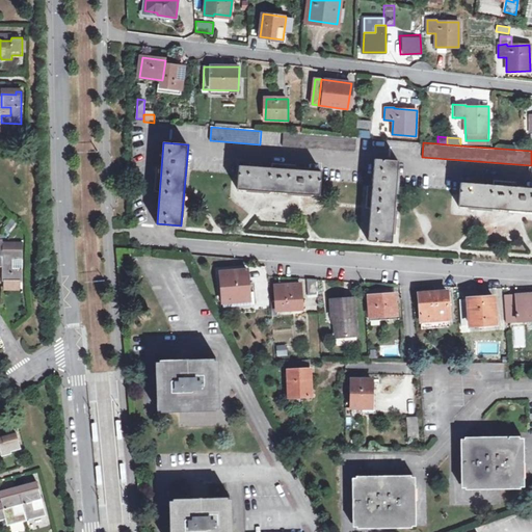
[(367,242),(391,243),(396,161),(372,160),(367,242)]
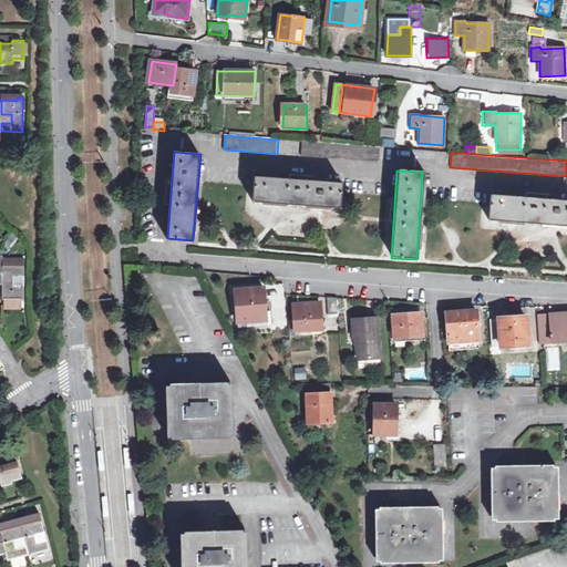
[(253,200),(340,208),(342,184),(255,176),(253,200)]
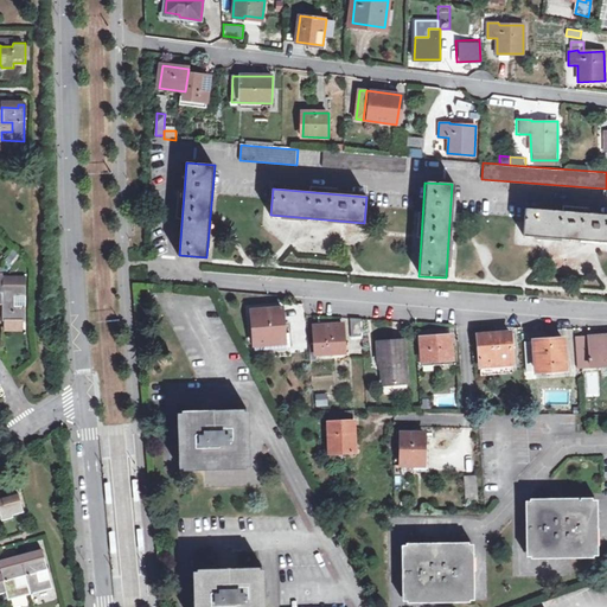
[(606,215),(526,209),(523,236),(606,242),(606,215)]
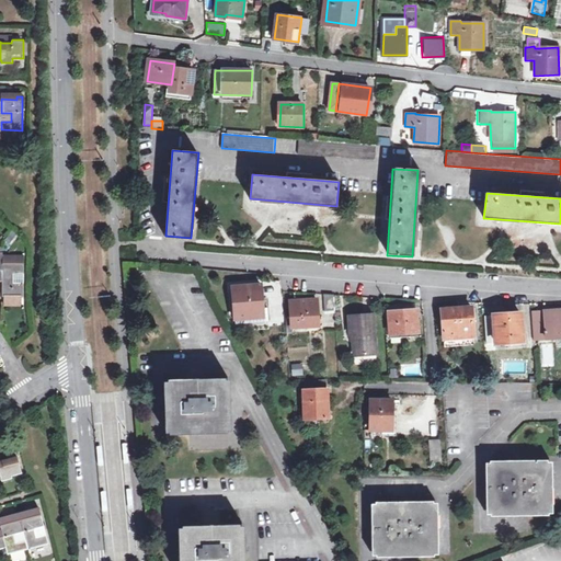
[(7,243),(13,235),(9,231),(2,240),(7,243)]
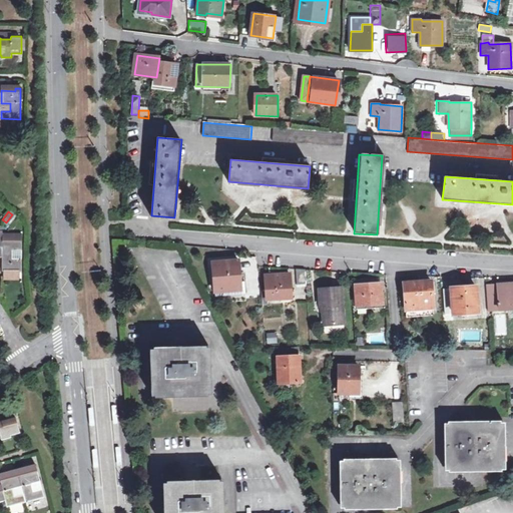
[(3,245),(21,245),(21,230),(2,230),(2,226),(0,226),(0,243),(3,244),(3,245)]
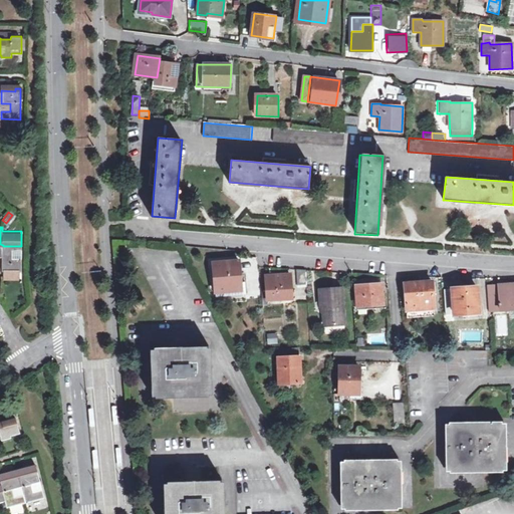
[(21,246),(3,246),(2,251),(4,251),(4,253),(3,253),(2,270),(21,271),(22,259),(13,259),(13,251),(20,251),(21,246)]
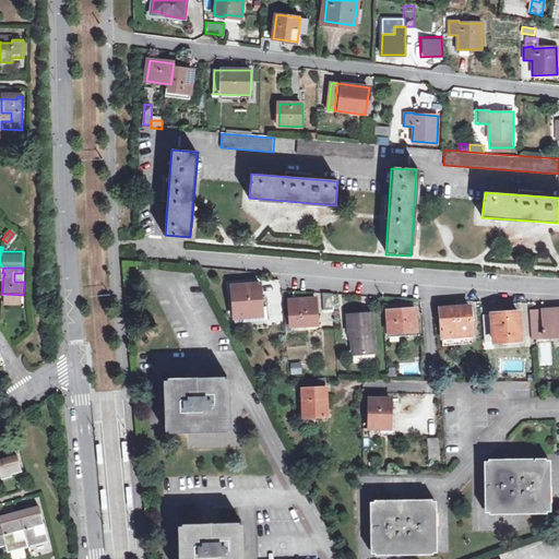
[(268,320),(265,297),(261,297),(260,284),(232,286),(235,323),(268,320)]
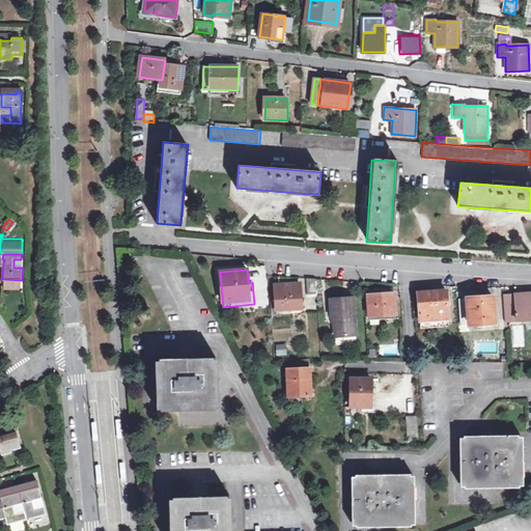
[(316,279),(307,279),(307,295),(317,295),(316,279)]
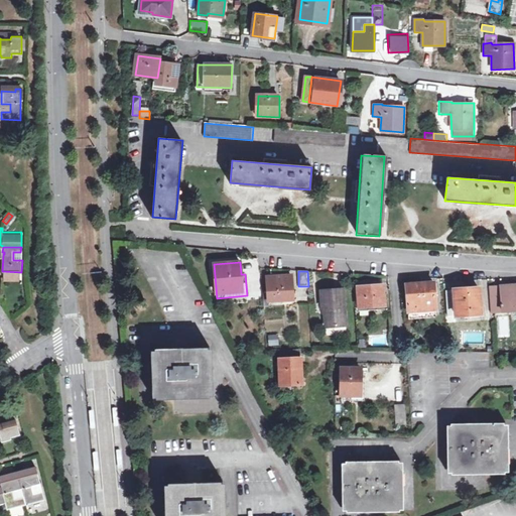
[(263,290),(263,298),(264,306),(269,305),(269,300),(293,299),(292,275),(267,277),(268,289),(263,290)]
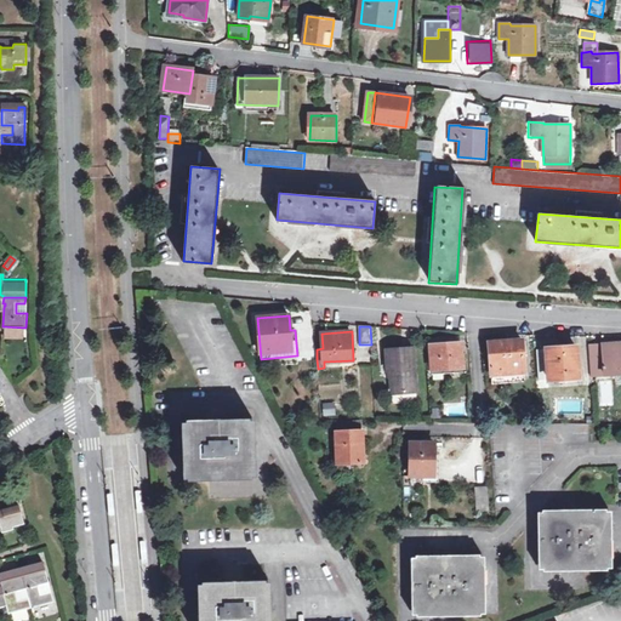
[(524,372),(522,340),(488,342),(490,375),(524,372)]
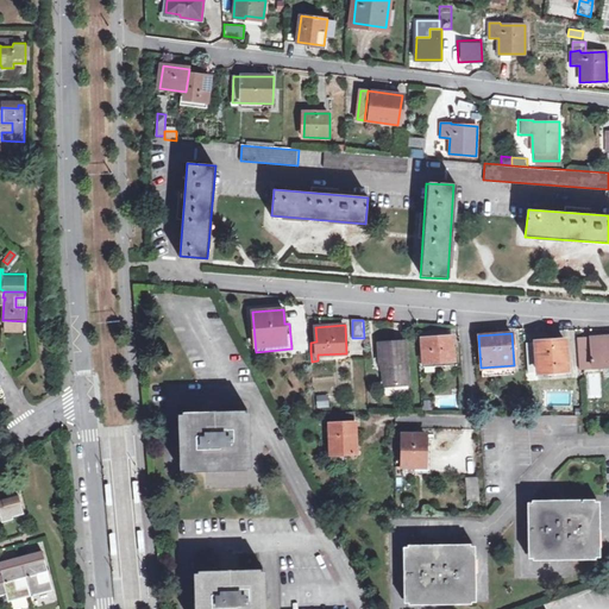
[(608,336),(577,339),(578,369),(606,366),(606,364),(608,363),(608,336)]
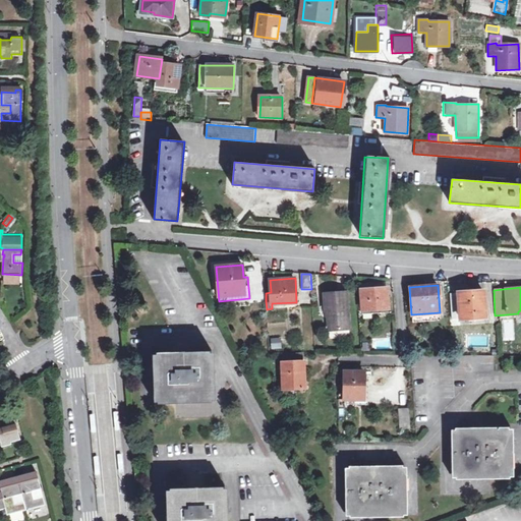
[(388,309),(386,288),(361,290),(360,290),(361,310),(388,309)]
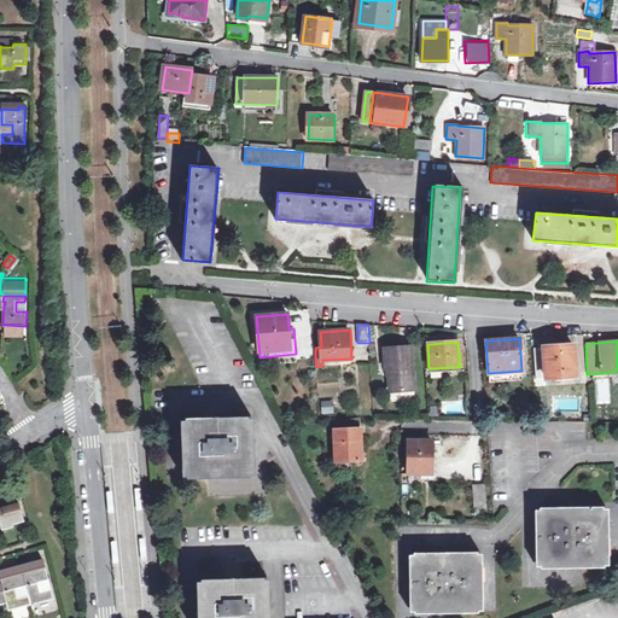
[(385,375),(386,375),(390,375),(391,391),(415,390),(412,344),(383,347),(385,375)]
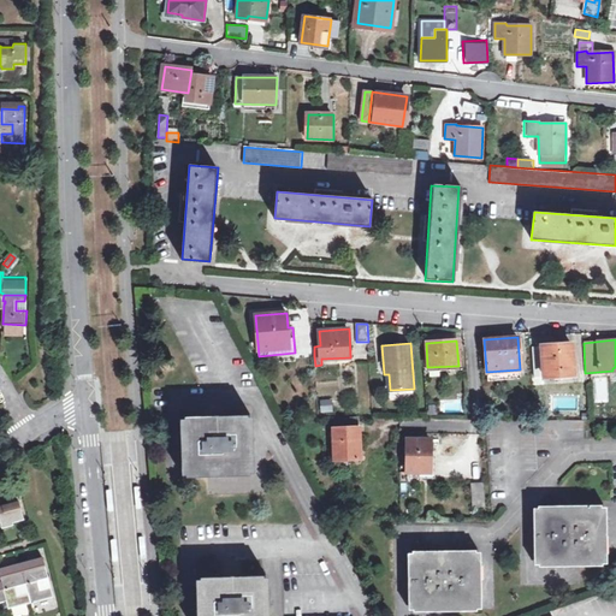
[(544,375),(558,374),(573,373),(572,366),(572,344),(542,347),(544,375)]
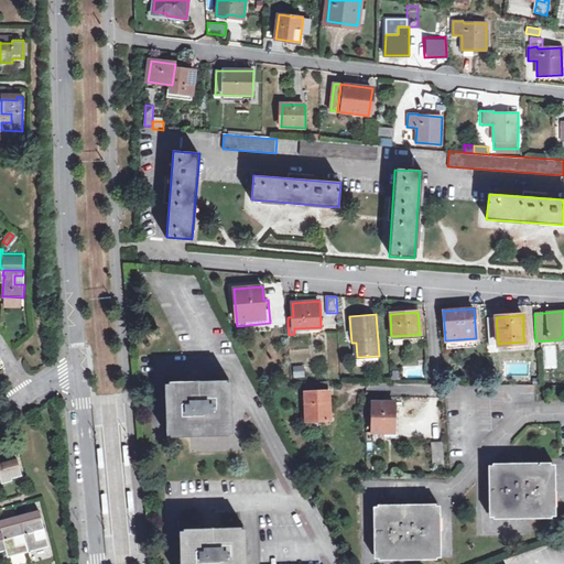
[(528,334),(523,335),(524,342),(511,343),(512,347),(528,345),(528,334)]
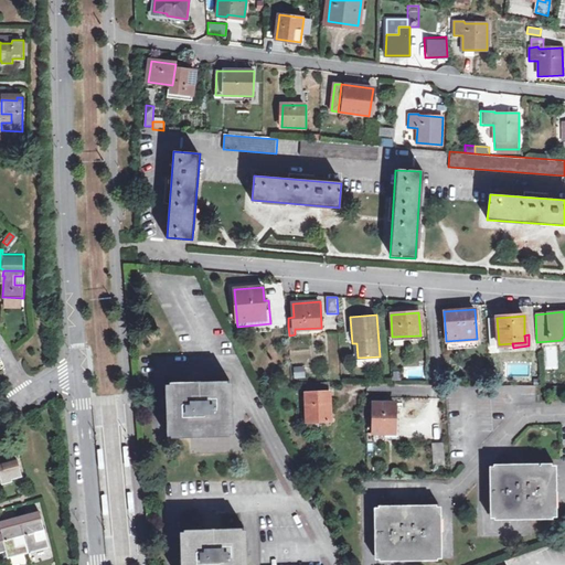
[(291,380),(305,379),(305,369),(291,370),(291,380)]
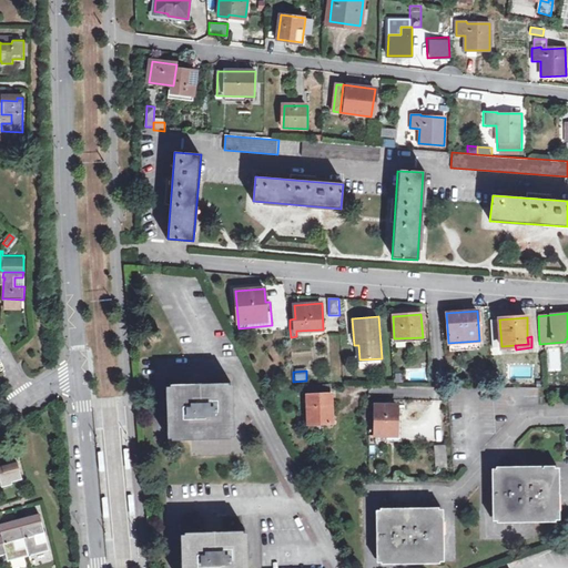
[(175,437),(232,436),(230,383),(174,384),(175,437)]
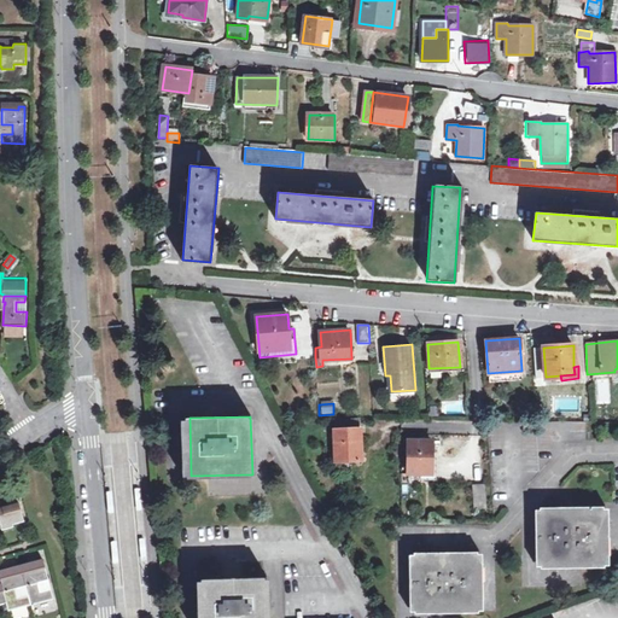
[(360,419),(334,419),(334,430),(332,430),(333,467),(334,468),(336,471),(336,472),(337,472),(338,473),(340,474),(343,474),(344,473),(345,473),(348,472),(349,470),(349,461),(360,461),(360,419)]
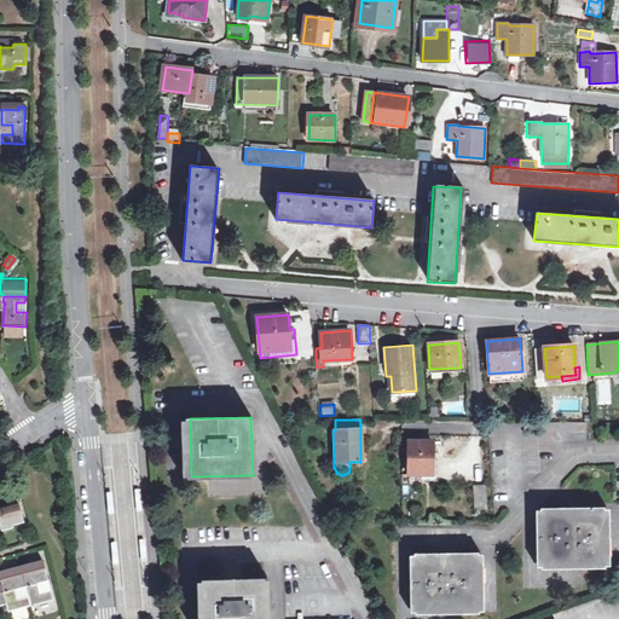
[(437,480),(438,446),(441,446),(441,441),(409,441),(409,479),(437,480)]
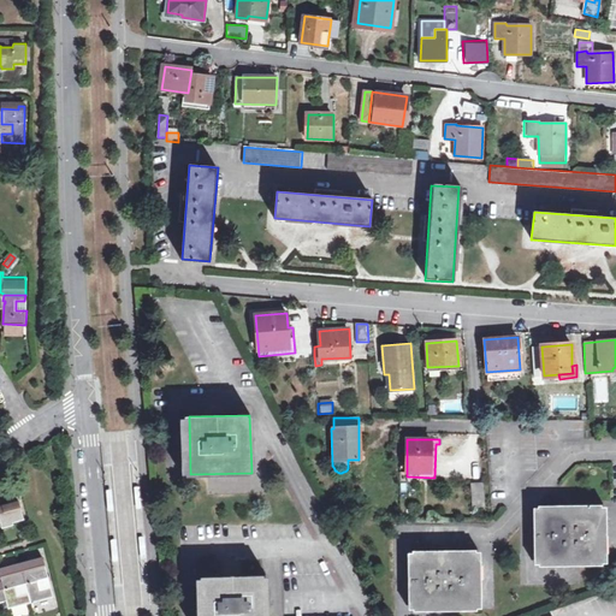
[(485,505),(483,481),(471,483),(472,505),(485,505)]
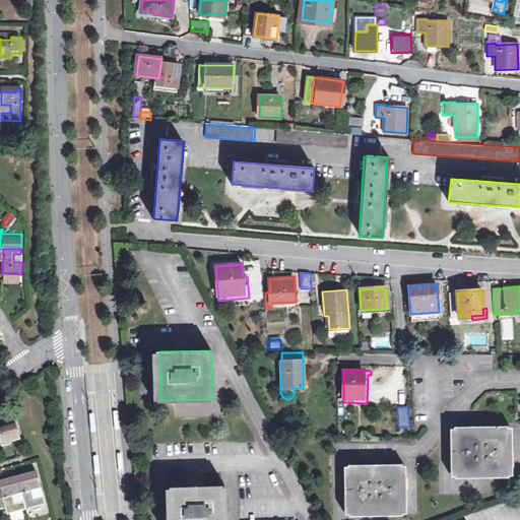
[(339,425),(344,425),(349,425),(349,412),(339,412),(339,425)]
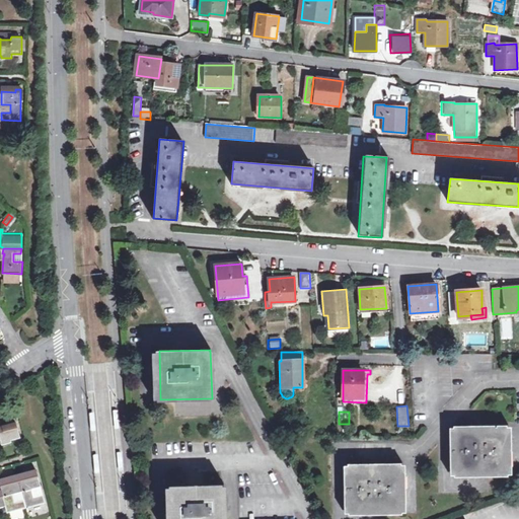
[(0,445),(0,446),(9,443),(9,441),(18,439),(14,423),(0,426),(0,445)]
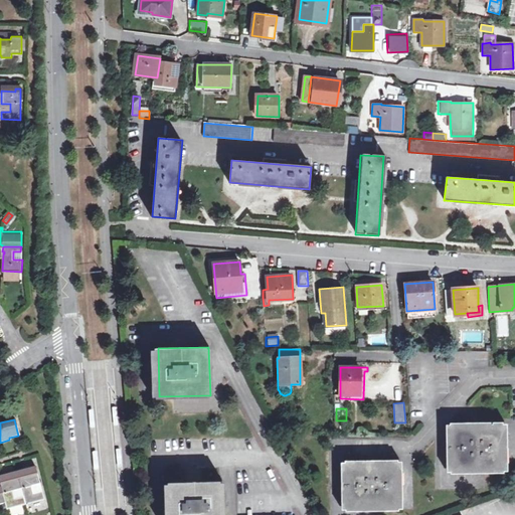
[(450,471),(502,471),(501,421),(451,421),(450,471)]
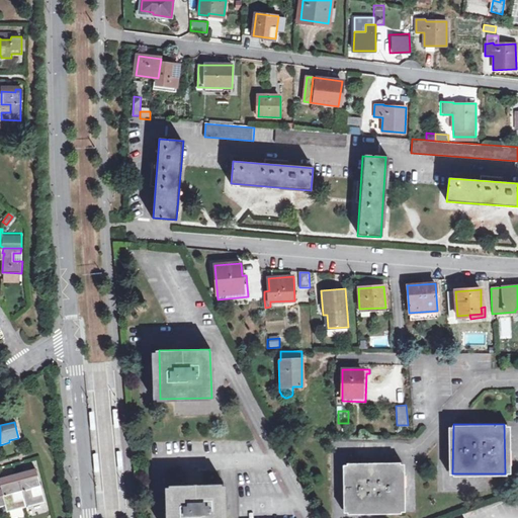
[(346,460),(346,511),(400,511),(401,462),(346,460)]
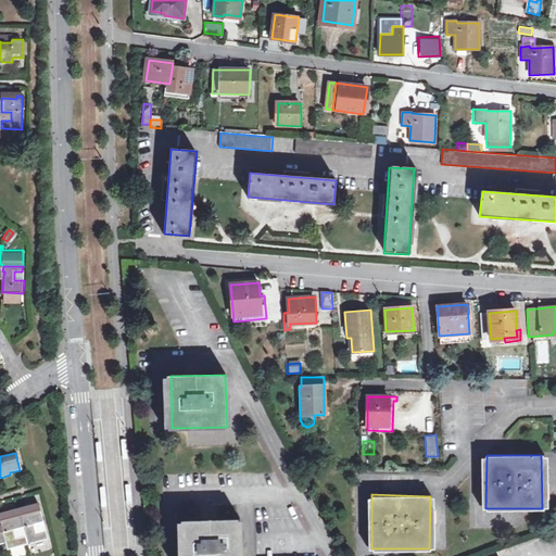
[(26,514),(38,510),(37,504),(16,509),(17,513),(25,510),(26,514)]
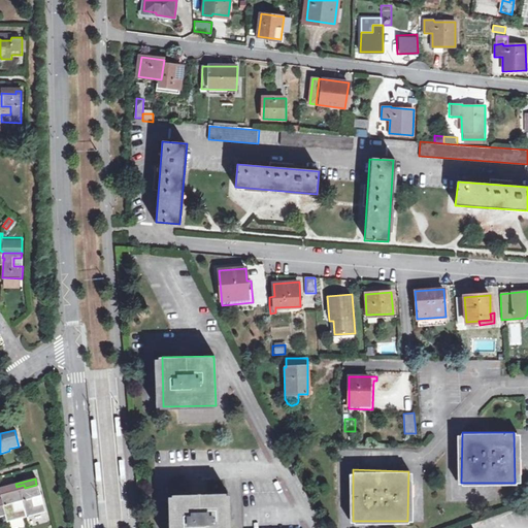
[(17,487),(15,484),(0,488),(0,491),(4,490),(4,493),(18,490),(17,487)]
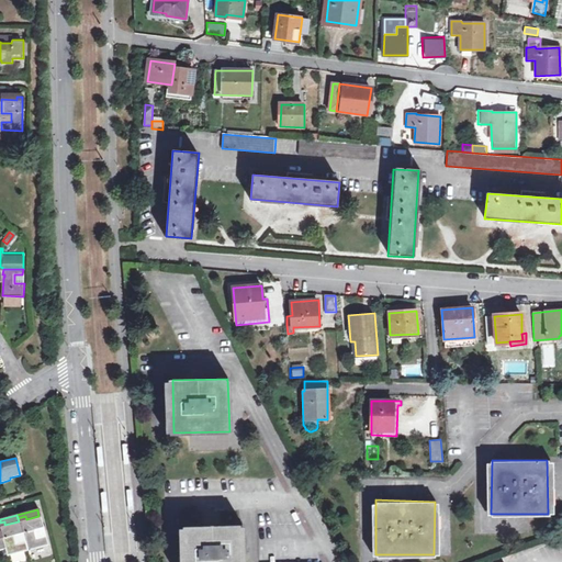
[(47,546),(45,537),(35,539),(33,531),(43,529),(38,516),(26,519),(25,516),(18,518),(19,521),(22,535),(24,542),(26,551),(47,546)]
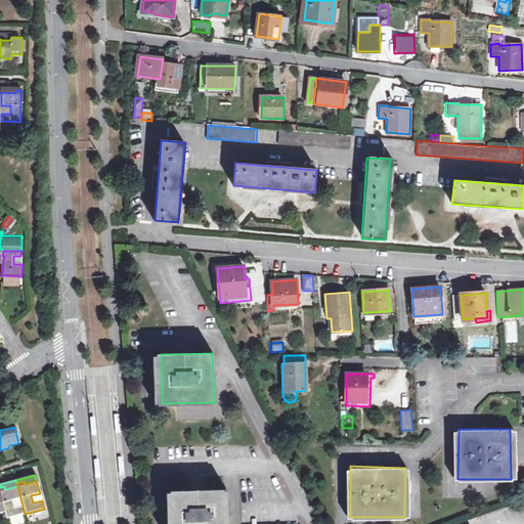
[(25,514),(23,506),(13,508),(11,500),(20,498),(17,486),(4,489),(4,486),(0,487),(0,494),(0,495),(4,512),(6,519),(25,514)]
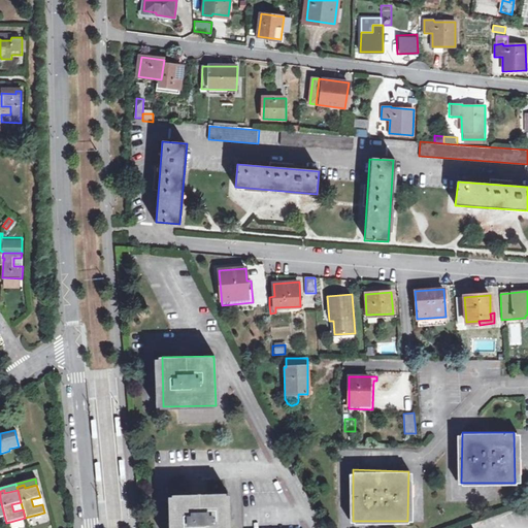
[(174,527),(228,527),(227,492),(174,494),(174,527)]
